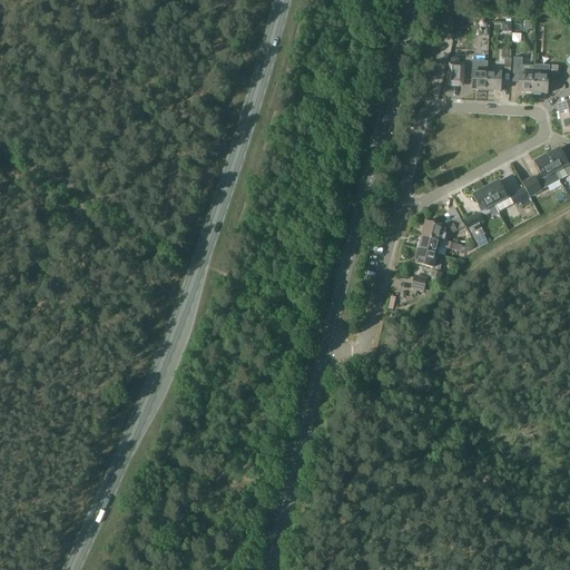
[(513,58),(512,82),(519,84),(519,94),(533,94),(534,75),(534,66),(522,66),(522,58),(513,58)]
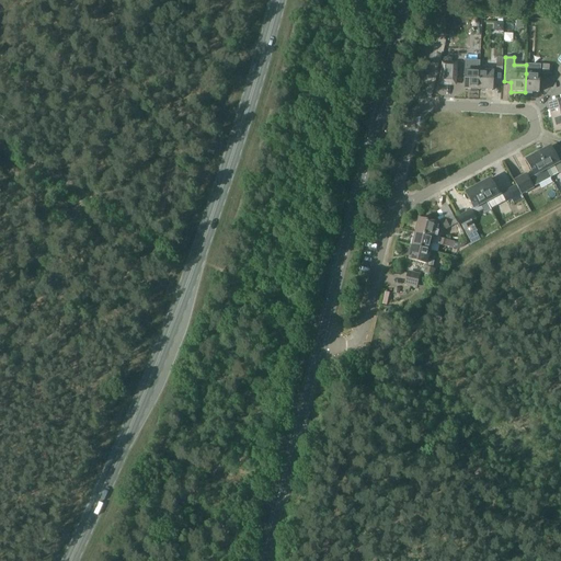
[(466,70),(465,89),(479,90),(479,71),(479,61),(466,60),(466,70)]
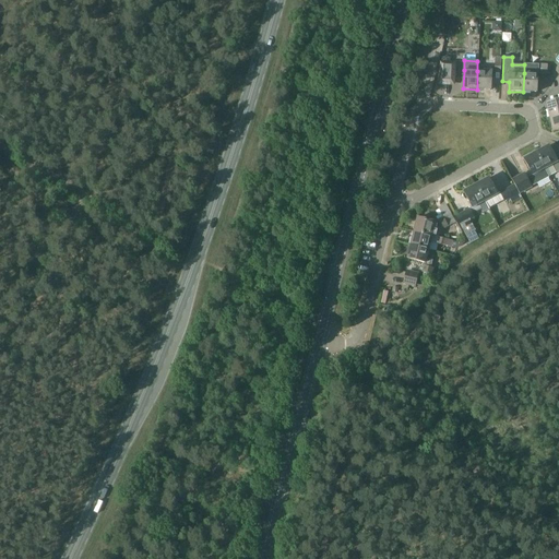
[(440,83),(453,84),(453,83),(454,64),(441,63),(440,83)]
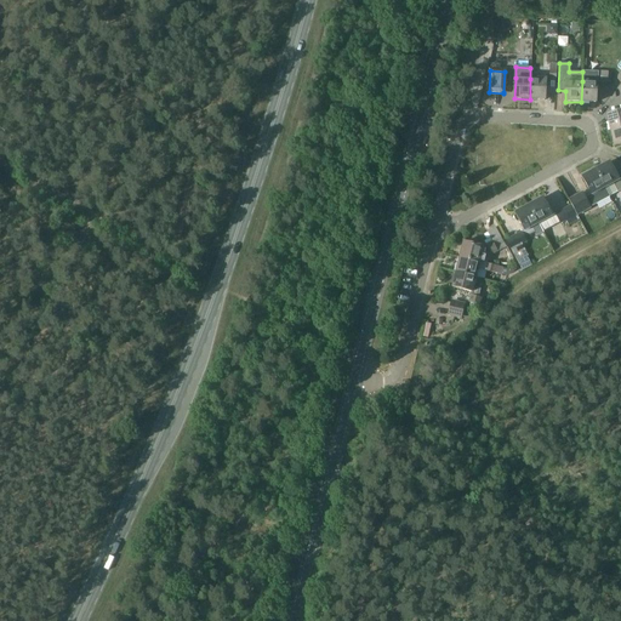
[(582,81),(581,102),(596,103),(597,81),(597,73),(582,72),(582,81)]
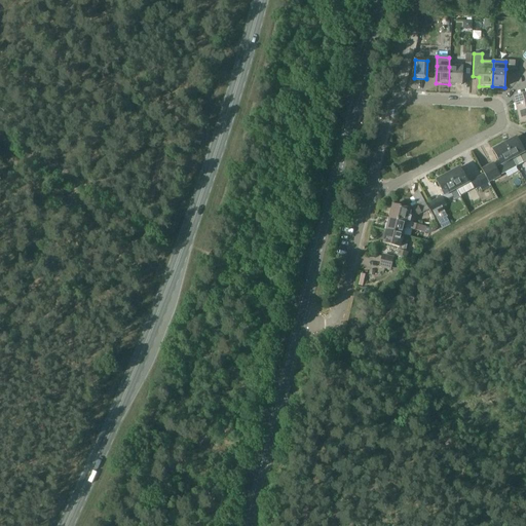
[(449,67),(449,84),(461,85),(462,67),(449,67)]
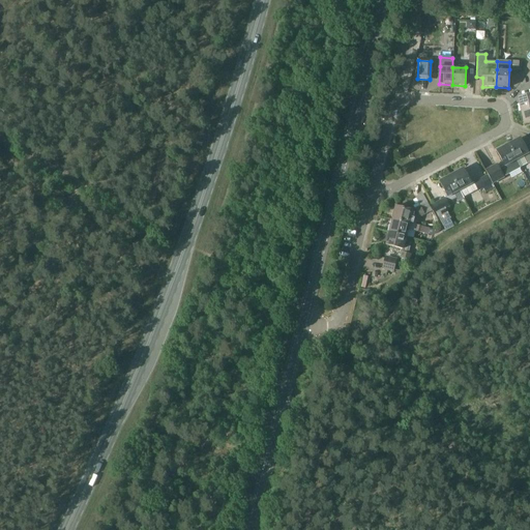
[(521,112),(529,109),(529,95),(518,98),(521,112)]
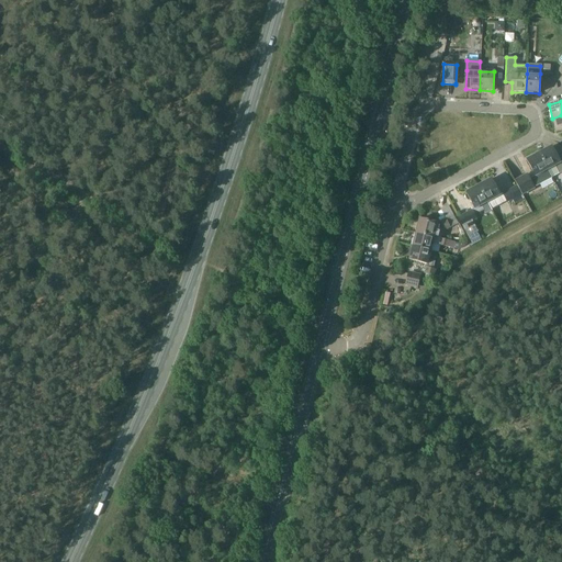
[(561,115),(552,119),(555,132),(561,130),(561,115)]
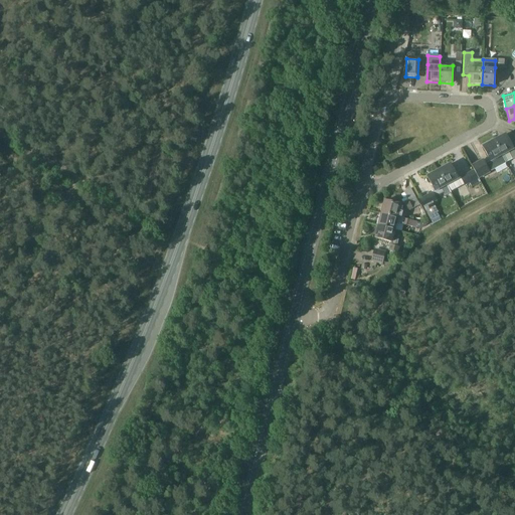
[(494,141),(503,157),(510,154),(513,160),(514,159),(514,149),(514,150),(505,135),(494,141)]
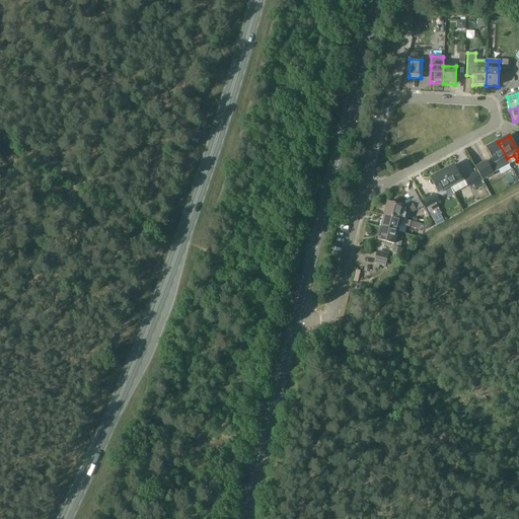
[(507,158),(498,142),(487,148),(495,163),(492,165),(492,164),(482,169),(486,177),(491,175),(497,172),(510,165),(507,158)]
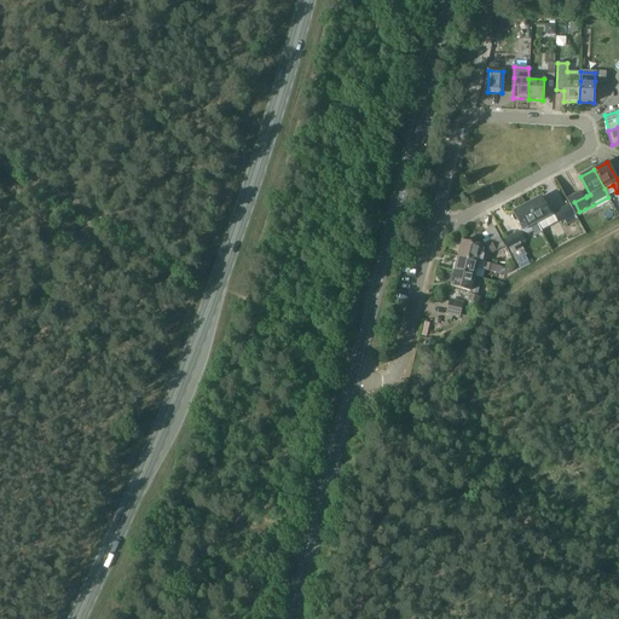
[(526,206),(537,224),(538,224),(542,230),(557,223),(559,224),(563,221),(567,225),(578,219),(570,204),(550,215),(541,197),(526,206)]
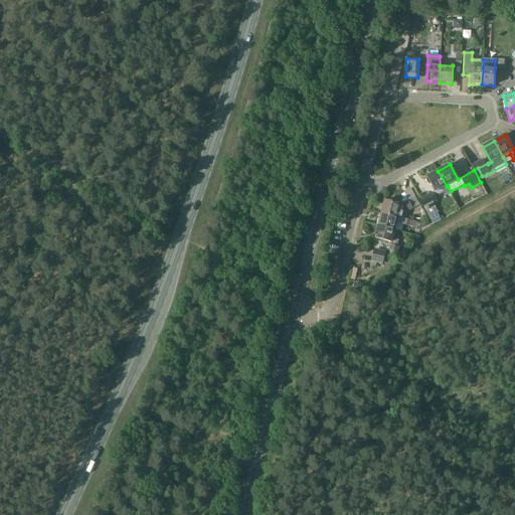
[(443,188),(447,186),(438,171),(427,176),(436,191),(419,199),(432,221),(440,216),(438,213),(438,212),(433,203),(438,201),(436,197),(445,192),(443,188)]
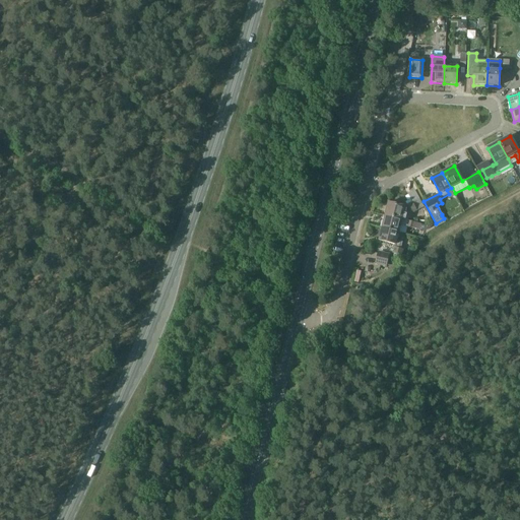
[(385,215),(402,219),(403,214),(409,211),(411,214),(425,207),(414,190),(407,194),(411,202),(406,205),(407,205),(404,207),(388,203),(385,215)]
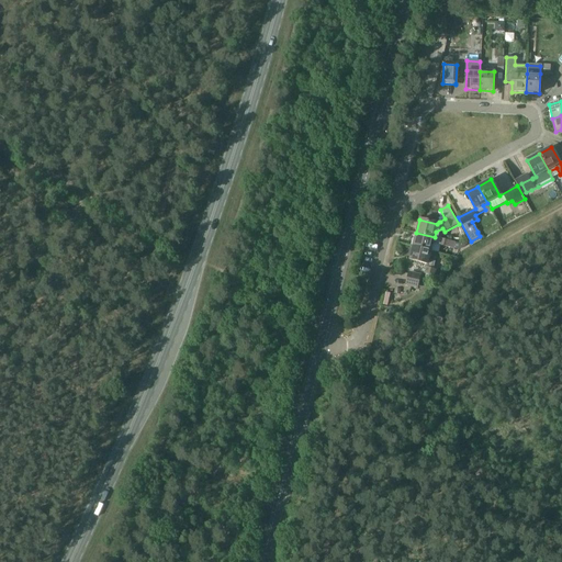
[(431,251),(435,237),(416,233),(413,246),(431,251)]
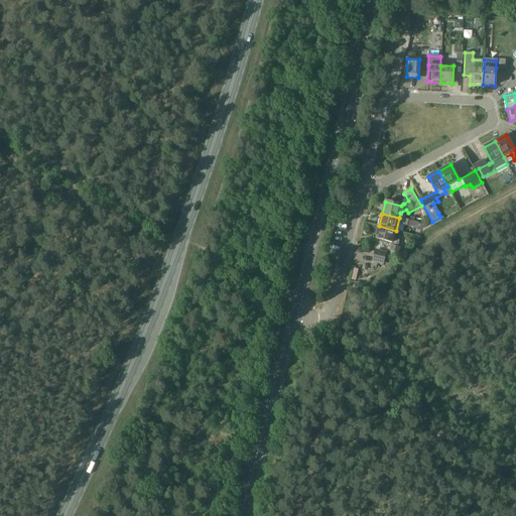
[(416,229),(418,223),(404,219),(402,225),(416,229)]
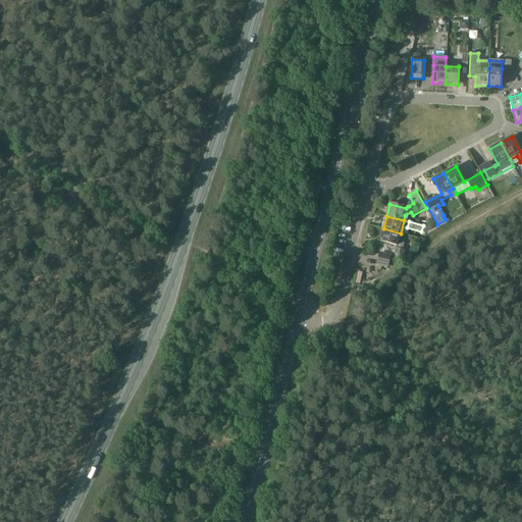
[(400,239),(401,233),(383,228),(380,242),(396,246),(394,254),(404,257),(405,251),(402,250),(405,240),(400,239)]
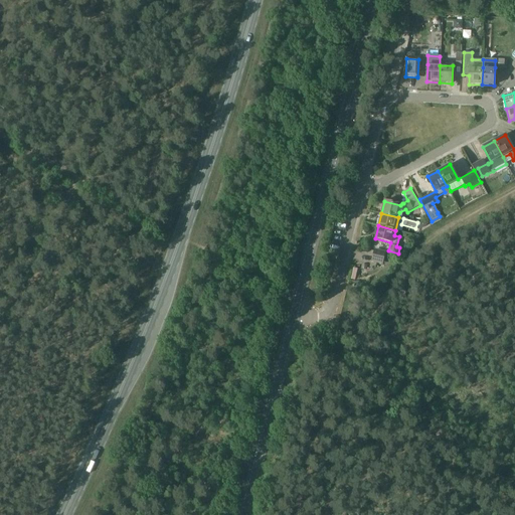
[(385,266),(387,258),(373,254),(371,263),(385,266)]
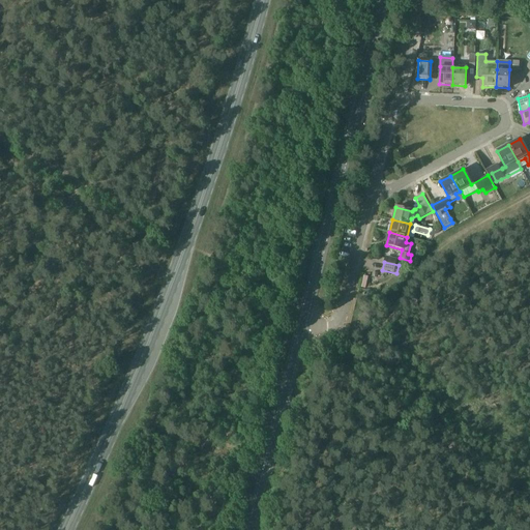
All buildings are outlined.
